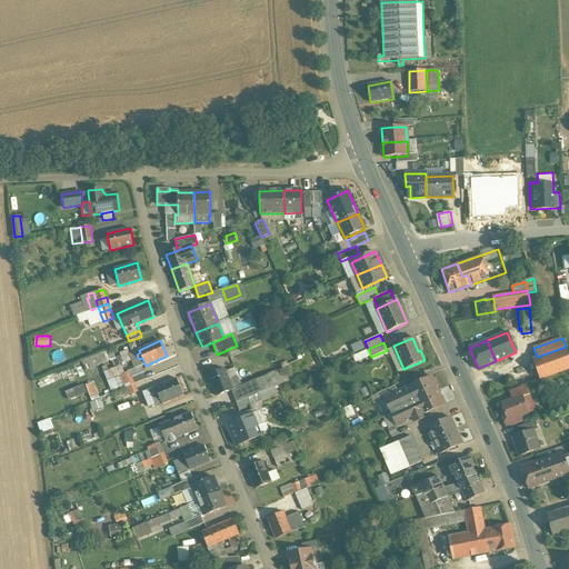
[(537,357),(532,359),(536,368),(540,380),(568,369),(568,356),(566,347),(537,357)]
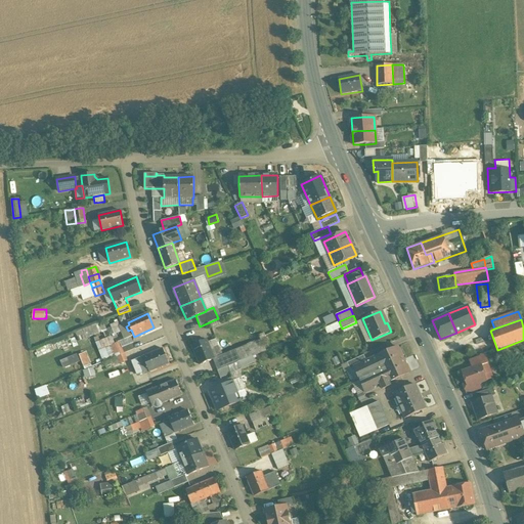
[(207,340),(191,346),(200,364),(213,359),(222,355),(222,354),(216,339),(208,343),(207,340)]
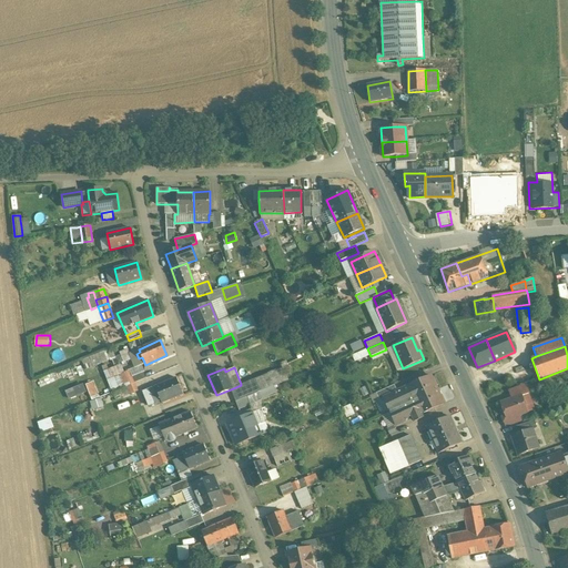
[(535,367),(520,373),(525,384),(539,379),(535,367)]
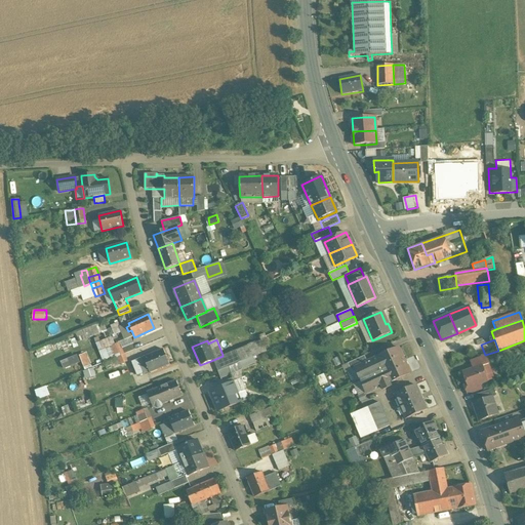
[(124,354),(119,342),(109,347),(113,355),(116,354),(118,357),(124,354)]
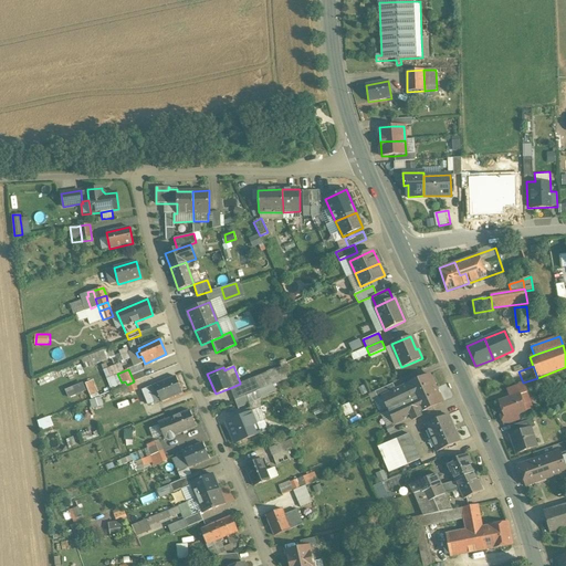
[(143,371),(132,376),(135,381),(145,377),(143,371)]
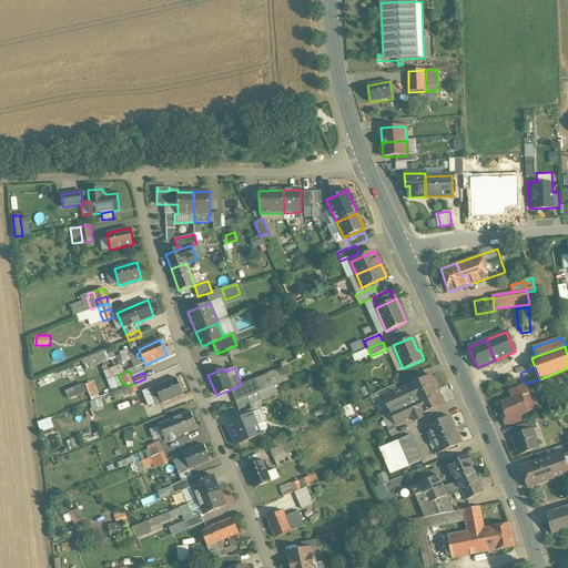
[(267,374),(241,384),(241,385),(243,385),(247,397),(270,387),(273,386),(267,374)]
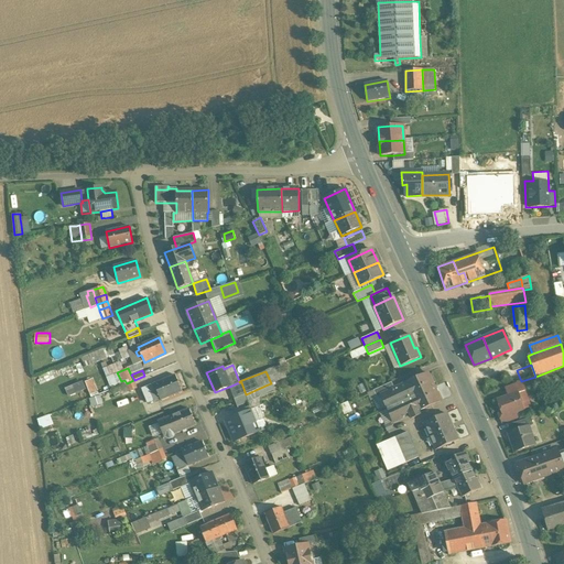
[(405,383),(405,384),(411,398),(434,387),(427,372),(405,383)]
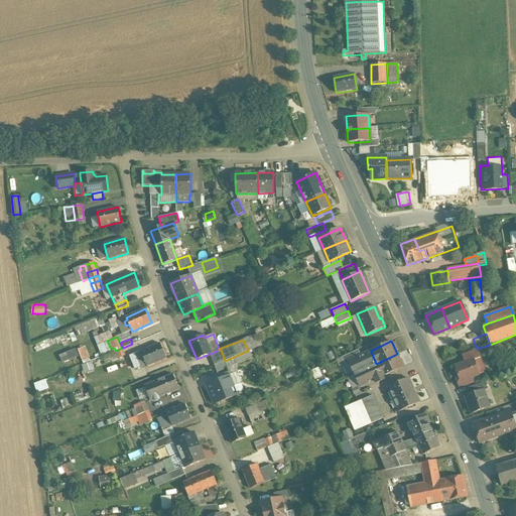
[(147,368),(166,359),(160,344),(140,352),(147,368)]
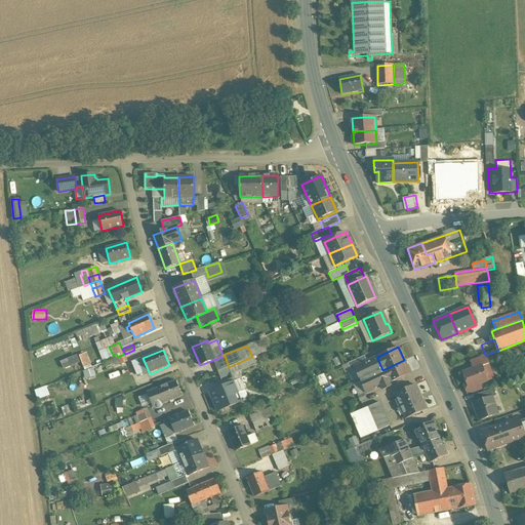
[(61,361),(64,369),(82,362),(79,354),(61,361)]
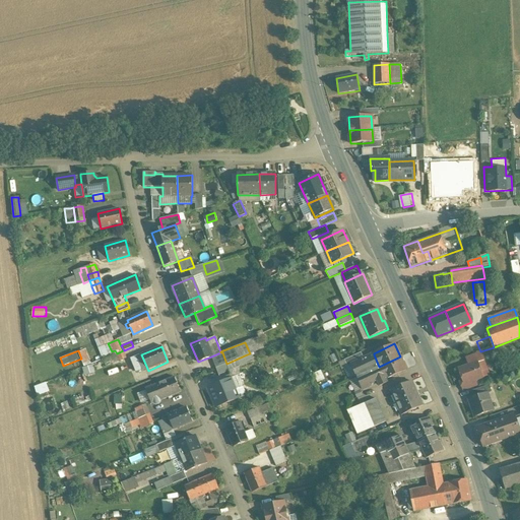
[(123,350),(117,353),(120,361),(126,359),(123,350)]
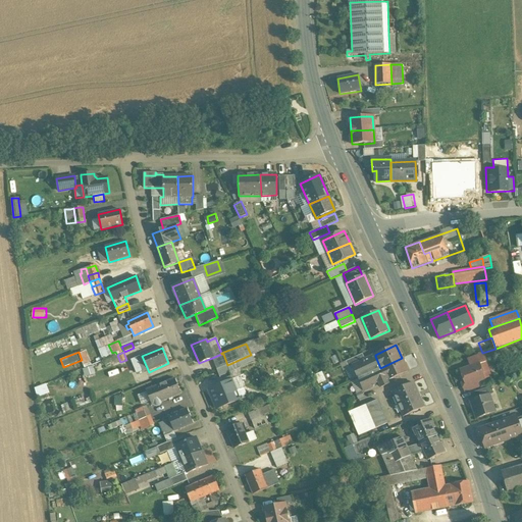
[(227,365),(223,354),(221,354),(212,358),(216,369),(227,365)]
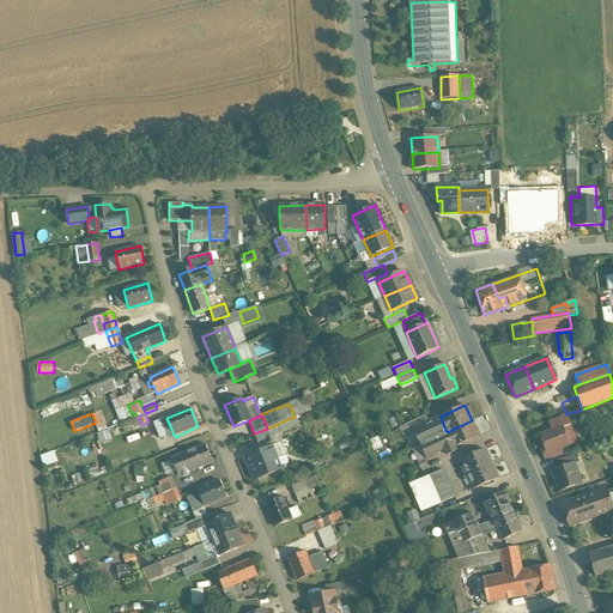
[(425,416),(406,424),(410,432),(414,430),(429,423),(425,416)]
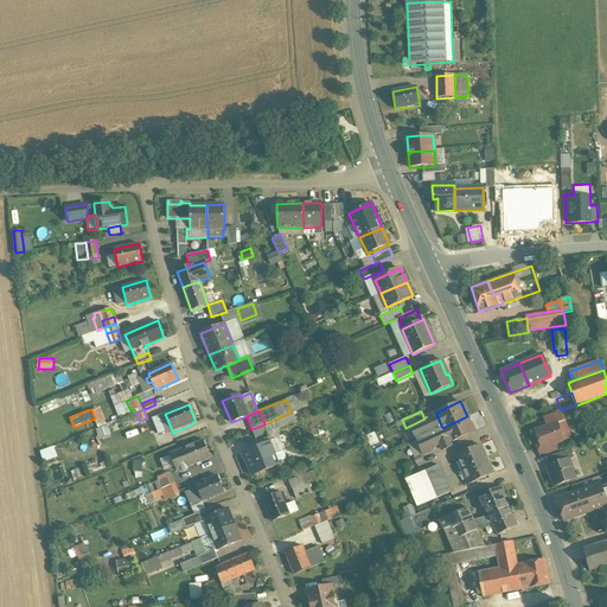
[(561,411),(544,417),(548,427),(564,421),(561,411)]
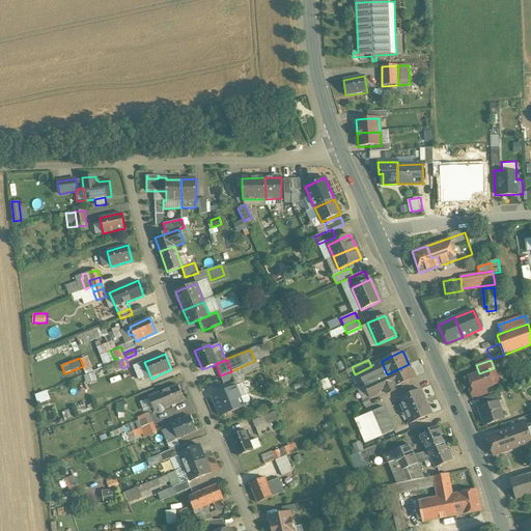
[(252,362),(231,371),(234,379),(255,370),(252,362)]
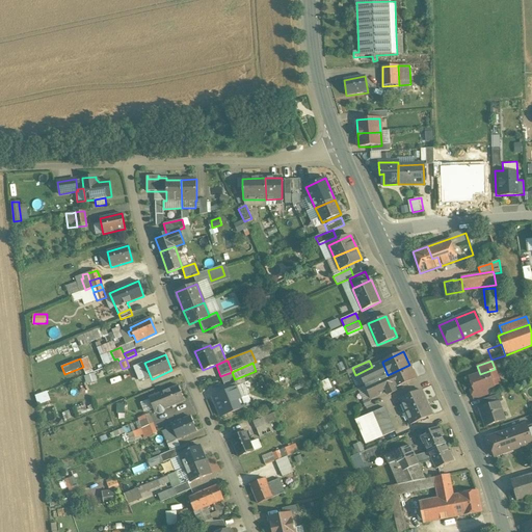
[(365,386),(388,375),(382,363),(372,367),(360,373),(365,386)]
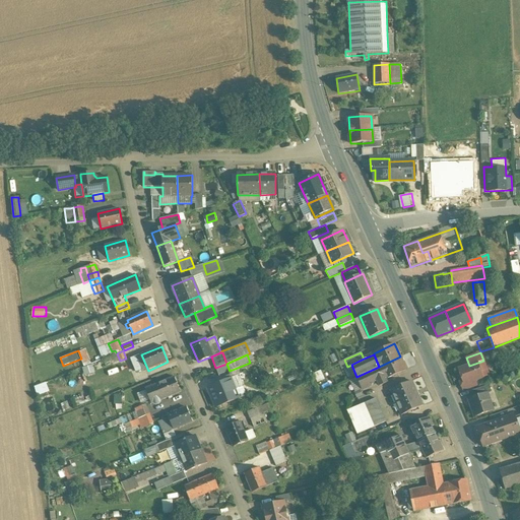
[(400,356),(379,367),(386,380),(406,370),(400,356)]
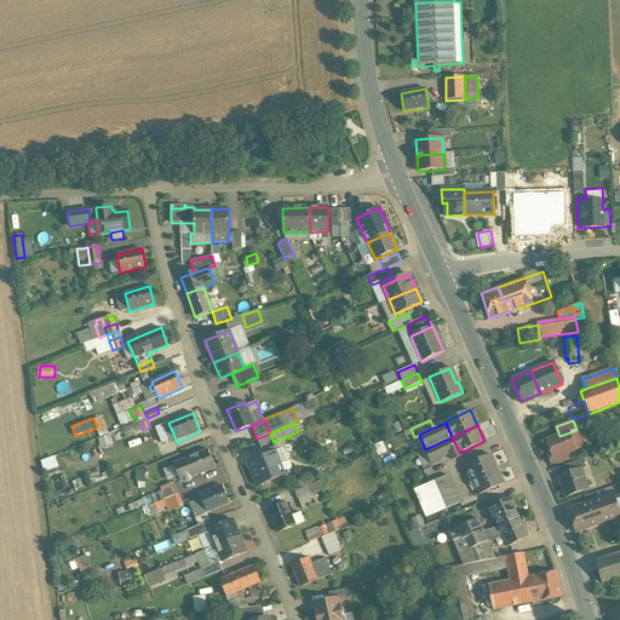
[(560,436),(547,441),(554,458),(583,447),(577,430),(560,436)]
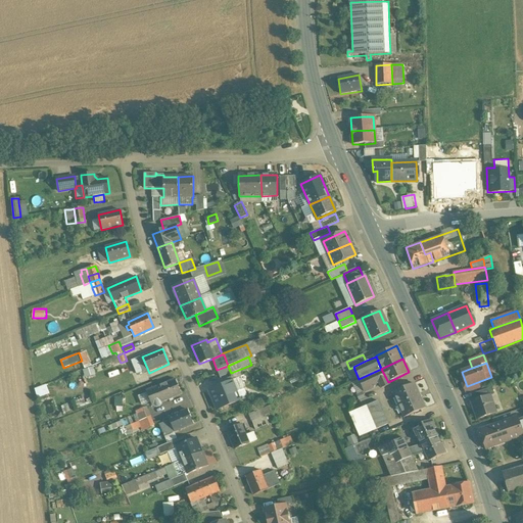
[(93,366),(86,369),(88,377),(96,374),(93,366)]
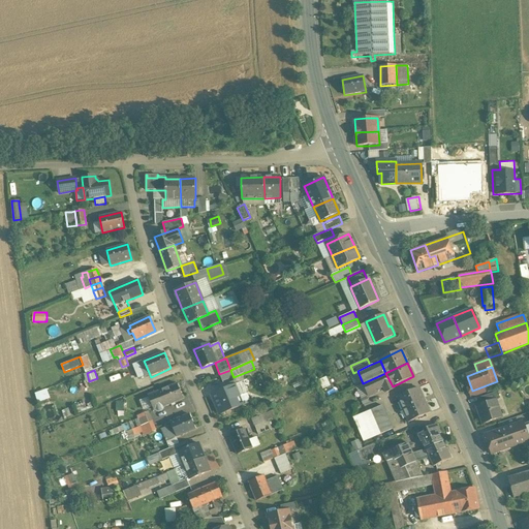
[(230,370),(219,374),(222,381),(234,377),(230,370)]
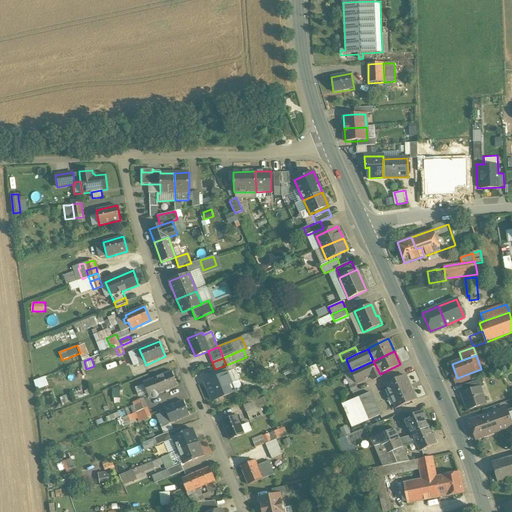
[(381,377),(380,374),(373,361),(351,371),(357,383),(372,376),(373,380),(381,377)]
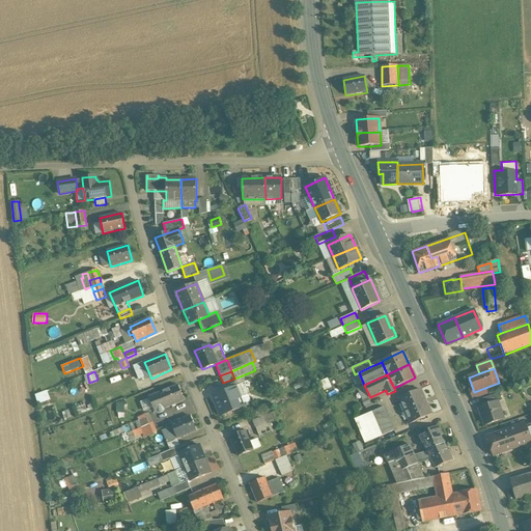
[(177,385),(149,396),(155,411),(160,413),(163,412),(164,409),(184,400),(177,385)]
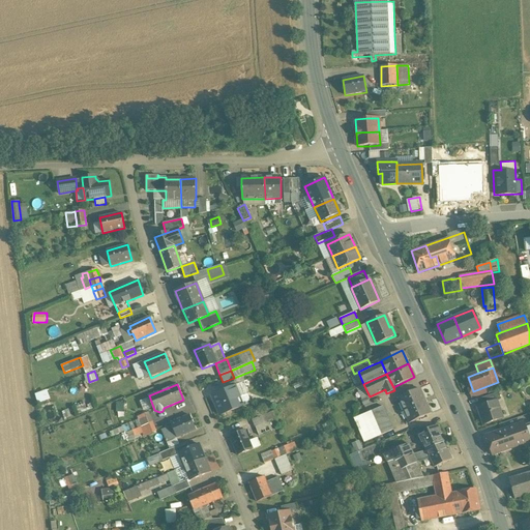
[(419,388),(399,398),(410,423),(431,414),(419,388)]
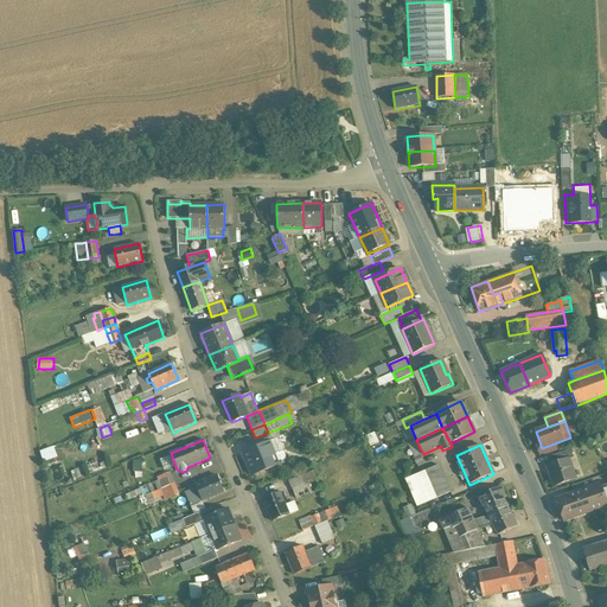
[(261,446),(244,453),(253,475),(270,468),(269,467),(276,465),(270,449),(263,452),(261,446)]
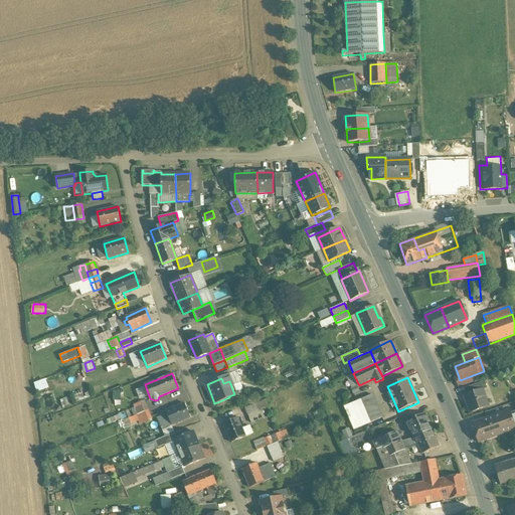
[(484,381),(467,387),(470,393),(482,389),(482,390),(487,388),(484,381)]
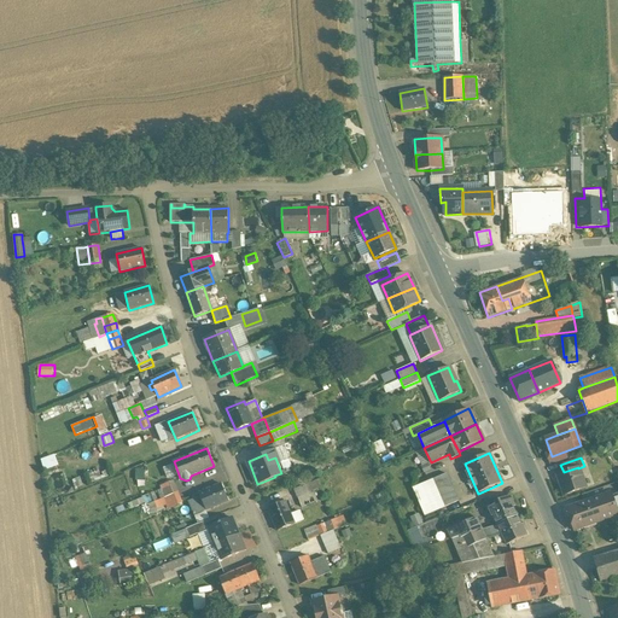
[(564,472),(558,474),(565,495),(586,488),(578,468),(578,467),(564,472)]
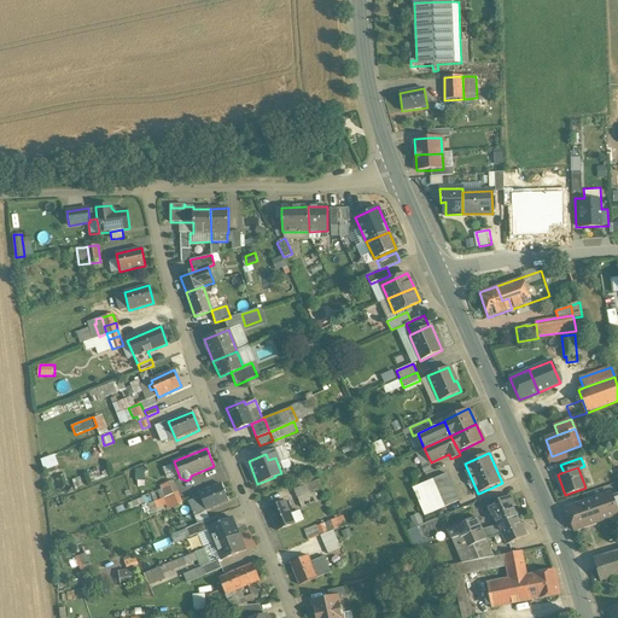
[(459,501),(447,473),(432,479),(444,507),(459,501)]
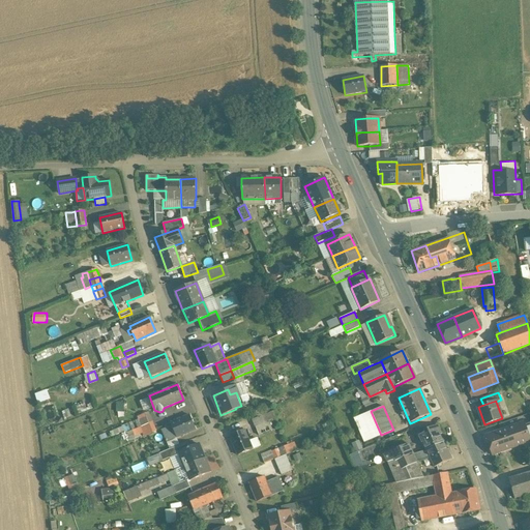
[(270,418),(273,417),(271,411),(254,418),(260,434),(274,429),(270,418)]
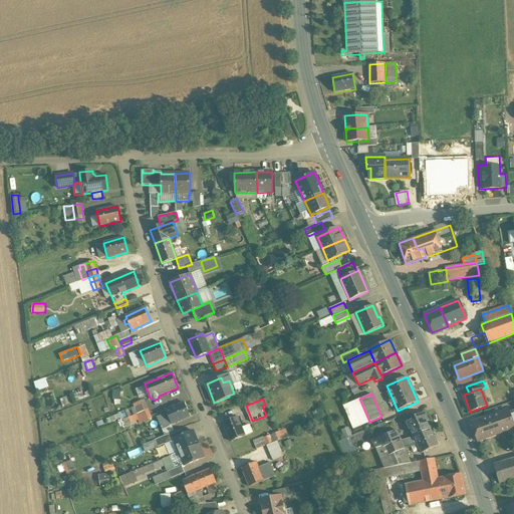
[(369,422),(359,399),(343,407),(353,429),(369,422)]
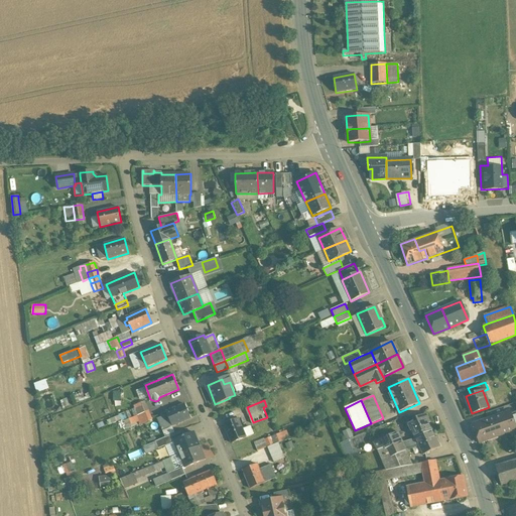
[(144,401),(134,405),(135,408),(138,415),(148,411),(144,401)]
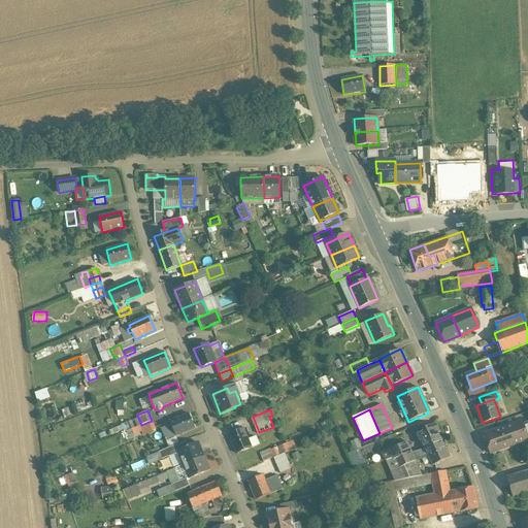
[(189,414),(170,422),(175,436),(195,428),(189,414)]
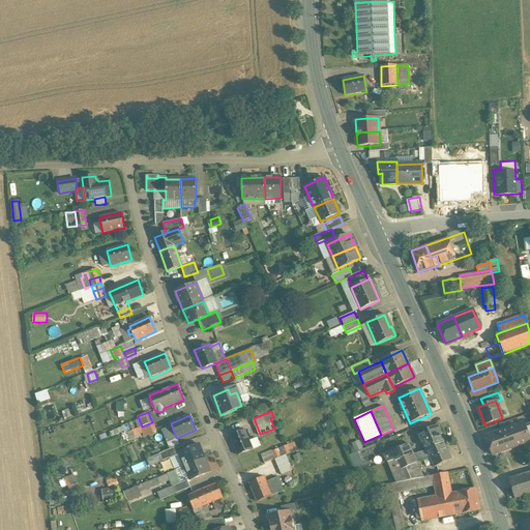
[(152,422),(142,427),(145,434),(155,430),(152,422)]
